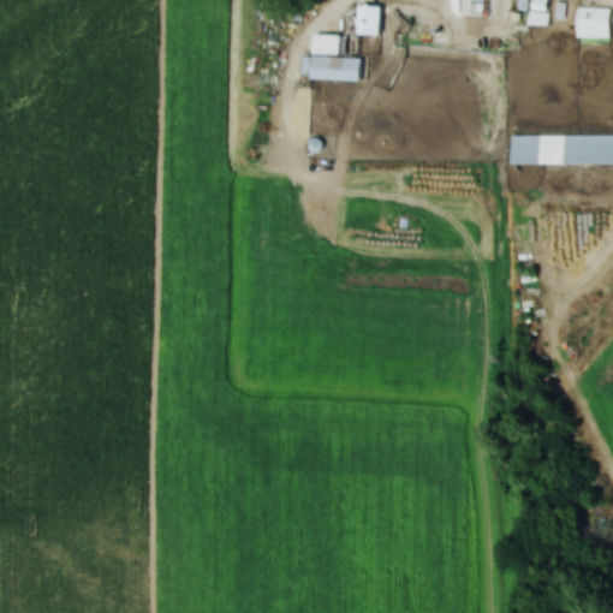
[(462,0),(463,16),(486,16),(484,0),(462,0)]
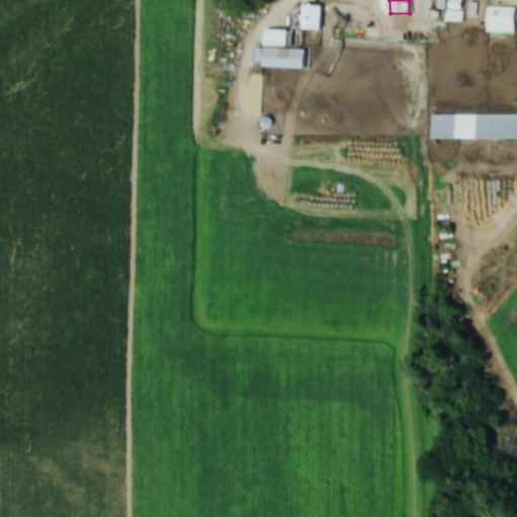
[(449,22),(463,22),(463,0),(449,0),(449,22)]
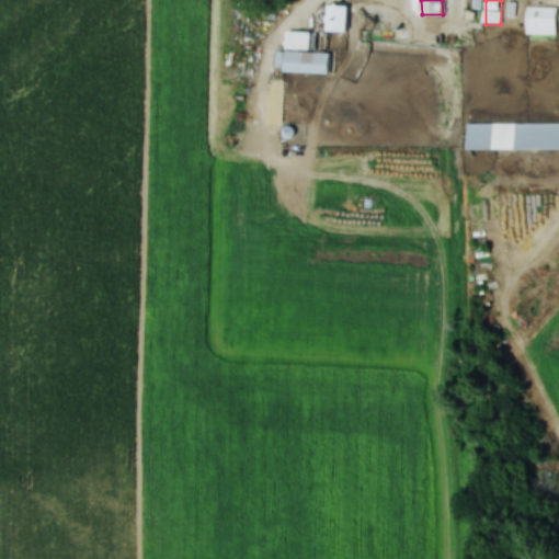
[(524,34),(524,7),(554,7),(554,34),(524,34)]
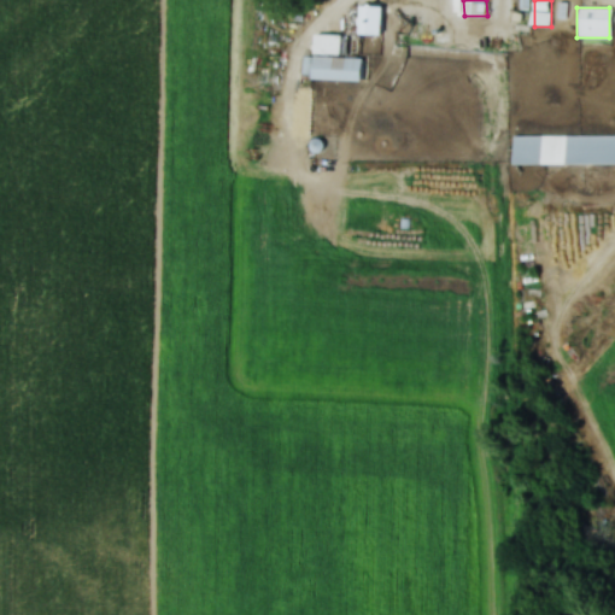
[(362,9),(362,34),(379,34),(379,9),(362,9)]
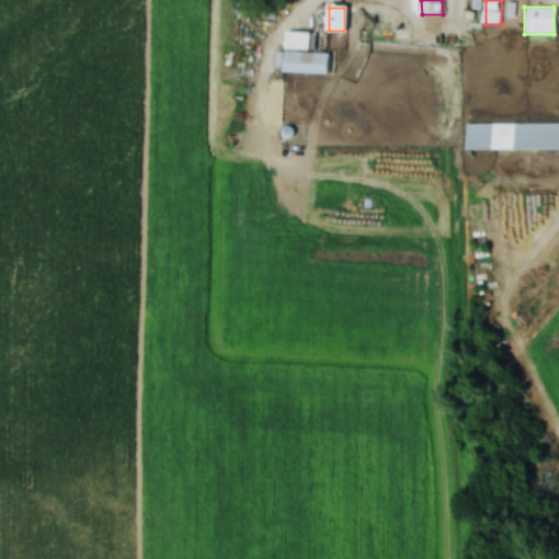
[(286,52),(329,53),(328,72),(285,71),(286,52)]
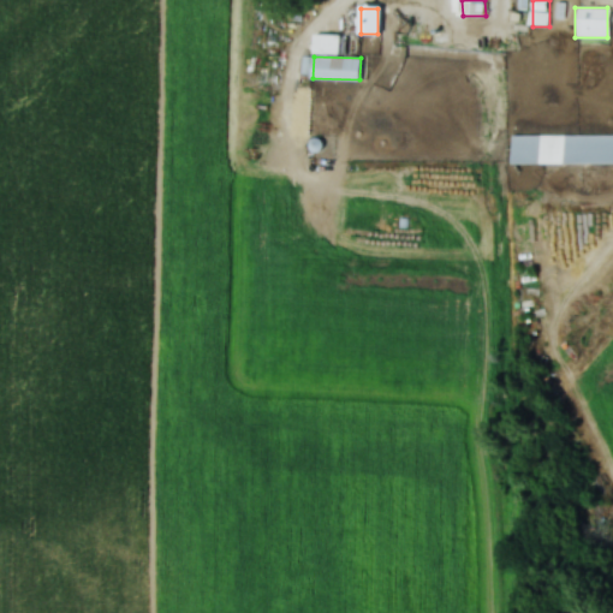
[(612,135),(612,162),(510,164),(510,136),(612,135)]
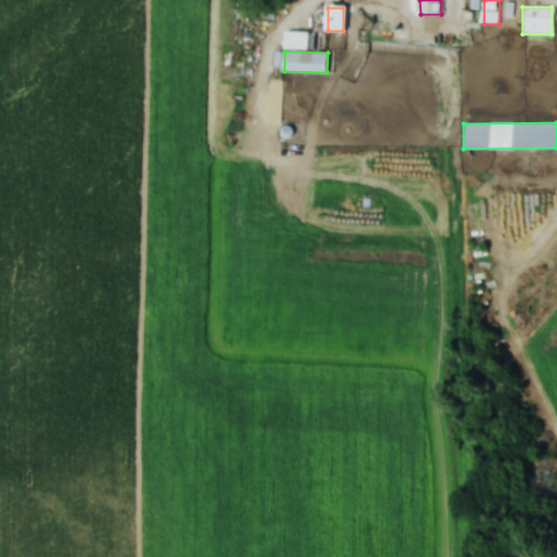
All buildings are outlined.
